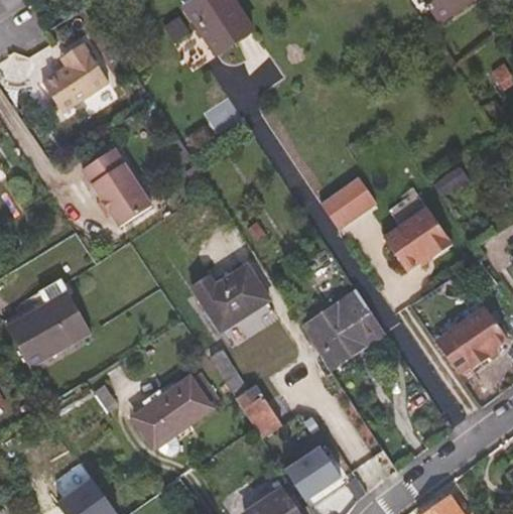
[(187,13),(207,0),(196,0),(183,8),(187,13)]
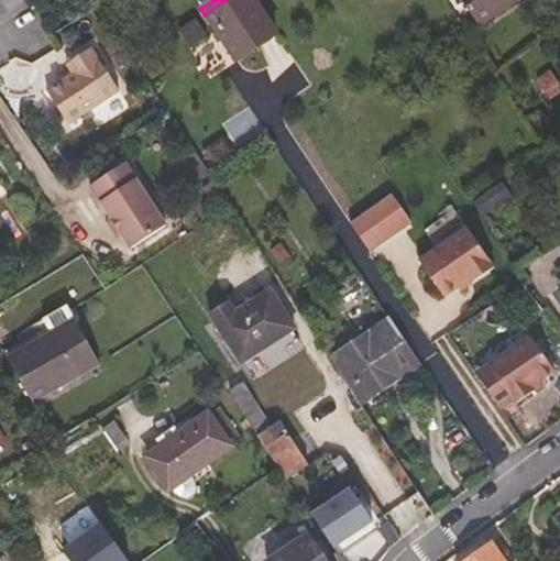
[(278,40),(251,0),(226,0),(205,14),(239,66),(278,40)]
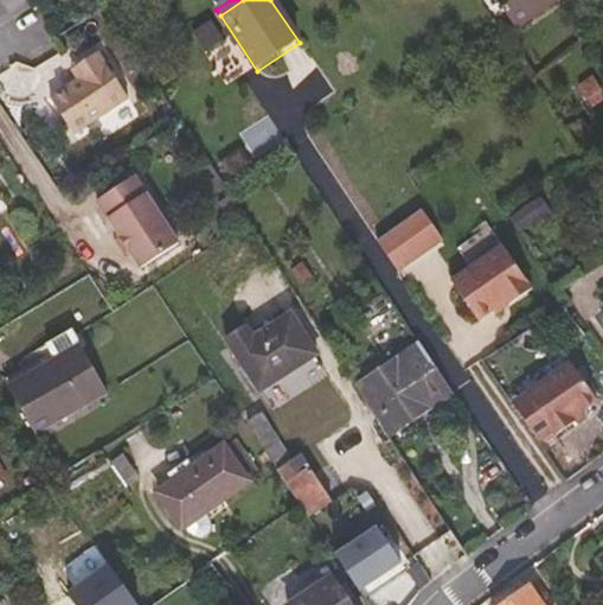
[(491,0),(511,26),(546,0),(491,0)]
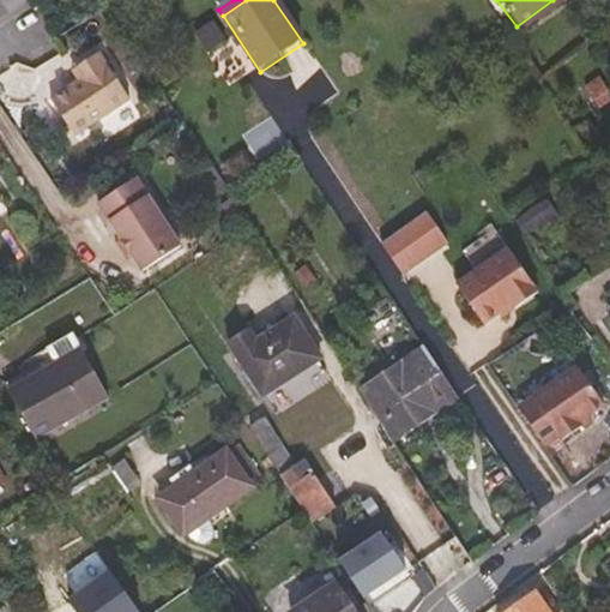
[(97,52),(77,65),(84,75),(77,81),(48,99),(72,135),(127,97),(97,52)]
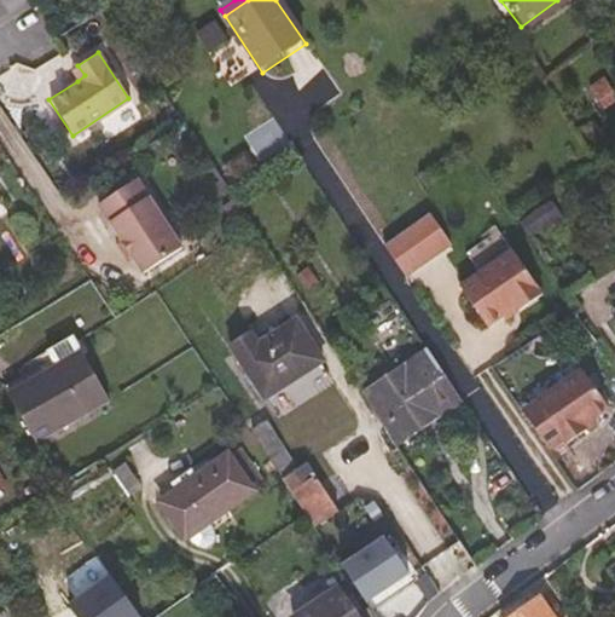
[(85,75),(77,65),(70,70),(77,81),(85,75)]
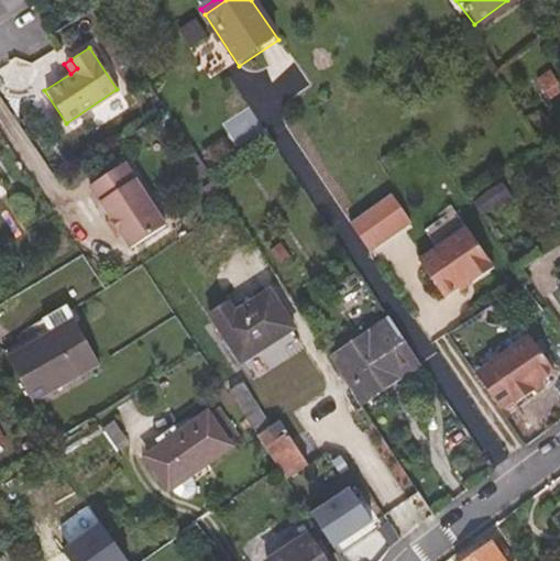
[(124,162),(88,185),(130,246),(165,223),(124,162)]
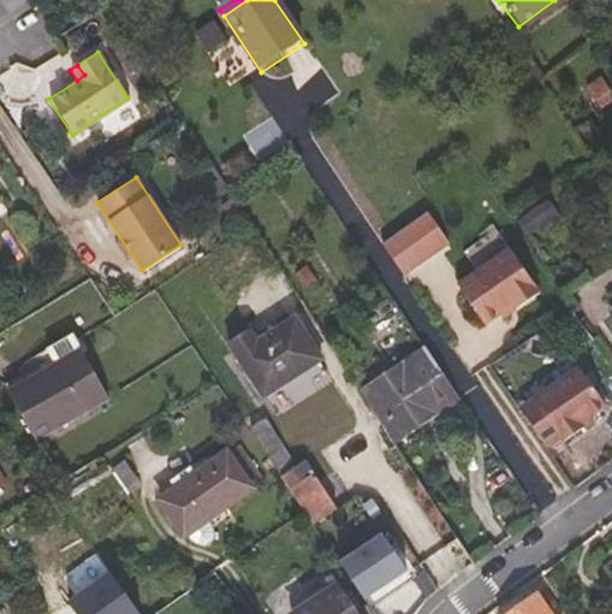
[(422,249),(433,265),(458,247),(449,231),(422,249)]
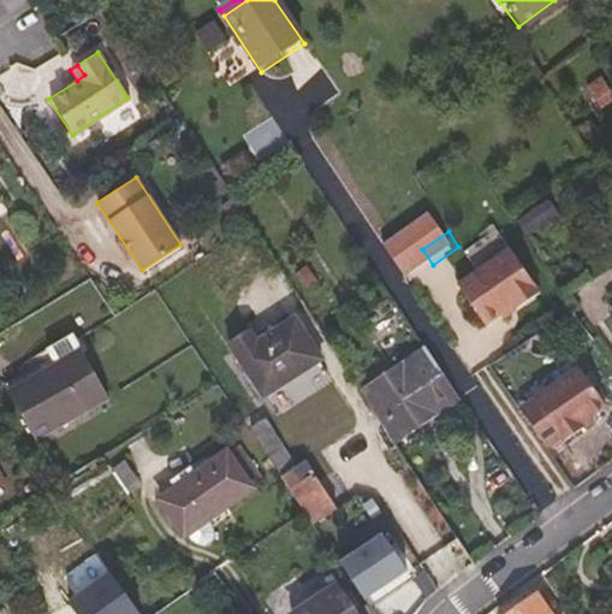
[(514,251),(462,287),(488,324),(503,314),(516,305),(518,308),(542,293),(514,251)]
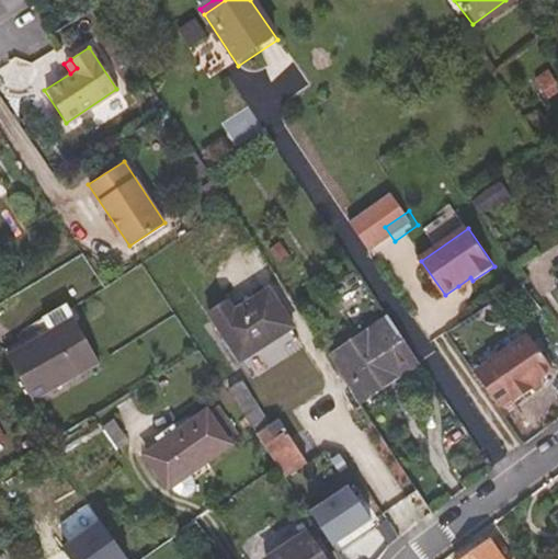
[(473,281),(470,277),(458,286),(462,289),(473,281)]
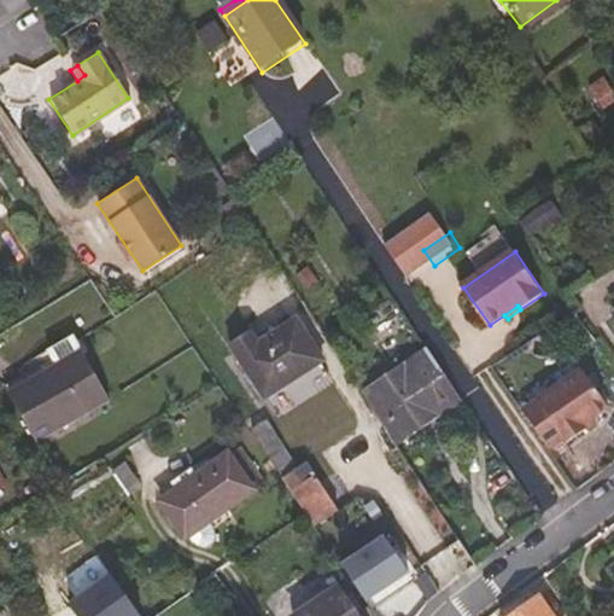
[(246,330),(228,342),(261,395),(319,355),(290,312),(252,338),(246,330)]
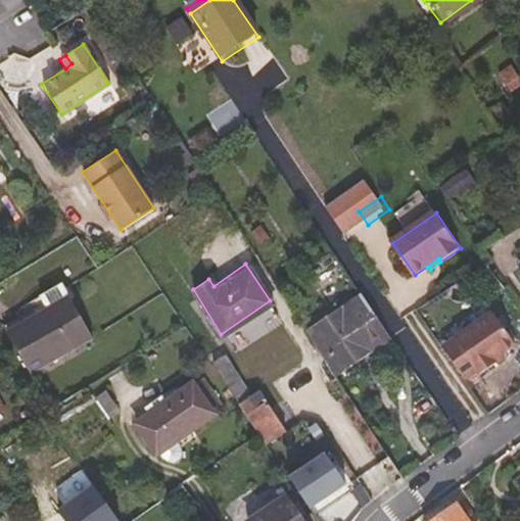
[(30,372),(90,335),(67,296),(60,284),(39,296),(46,310),(7,333),(30,372)]
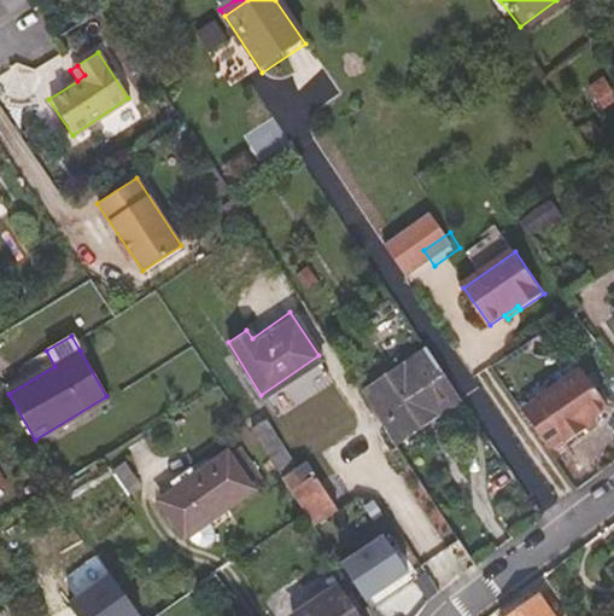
[(457,393),(424,343),(398,360),(413,379),(416,377),(436,405),(437,407),(457,393)]
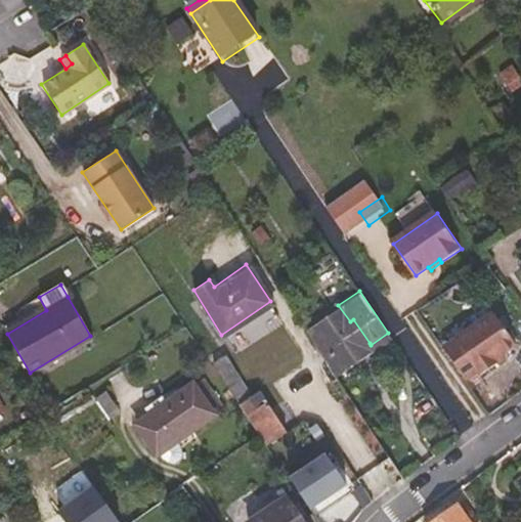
[(326,358),(336,374),(358,358),(354,354),(370,343),(353,319),(350,321),(338,305),(305,327),(326,358)]
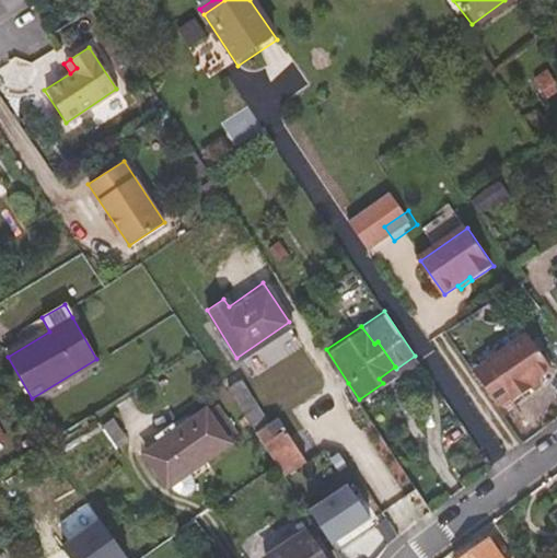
[(552,372),(528,337),(474,374),(498,410),(512,400),(514,404),(532,392),(529,388),(538,382),(552,372)]
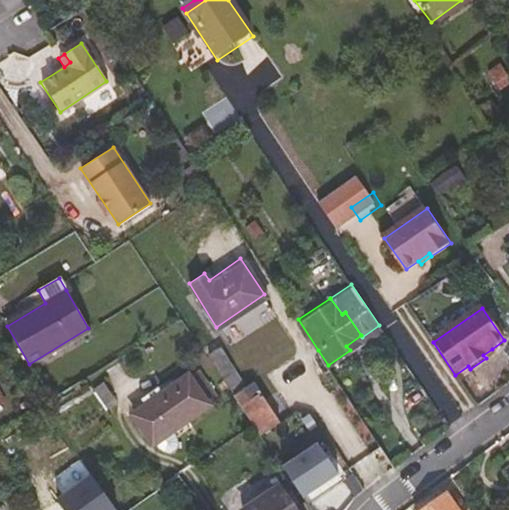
[(362,337),(361,335),(346,346),(350,350),(364,340),(362,337)]
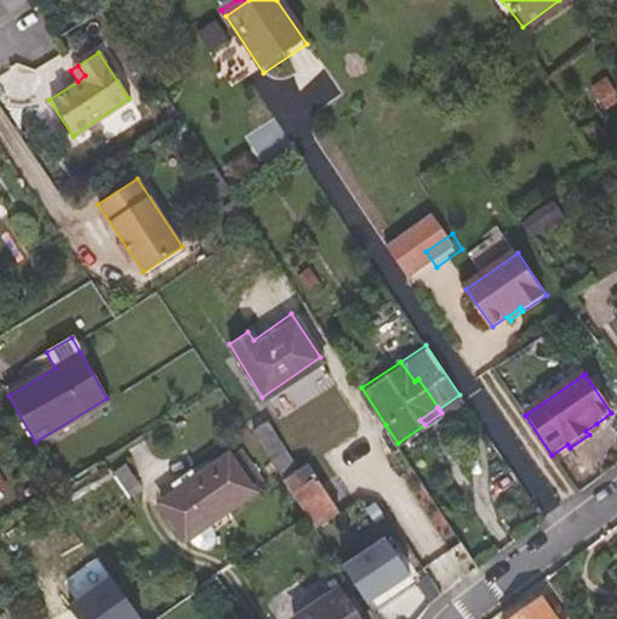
[(281,475),(295,494),(298,492),(318,522),(338,507),(307,460),(297,466),(263,418),(251,426),(283,475),(281,475)]
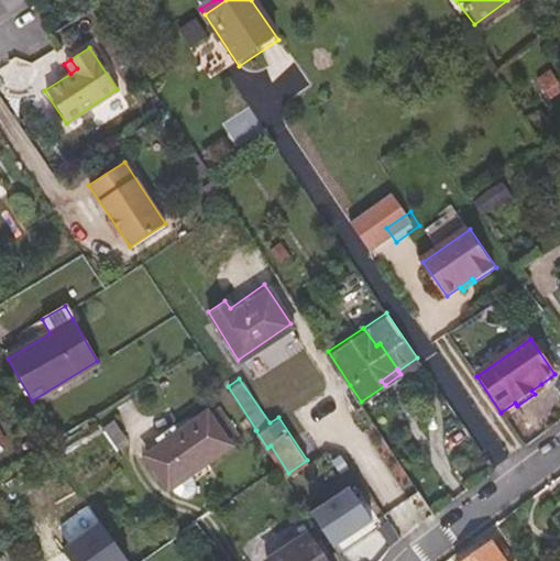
[(541,384),(531,391),(535,394),(545,387),(541,384)]
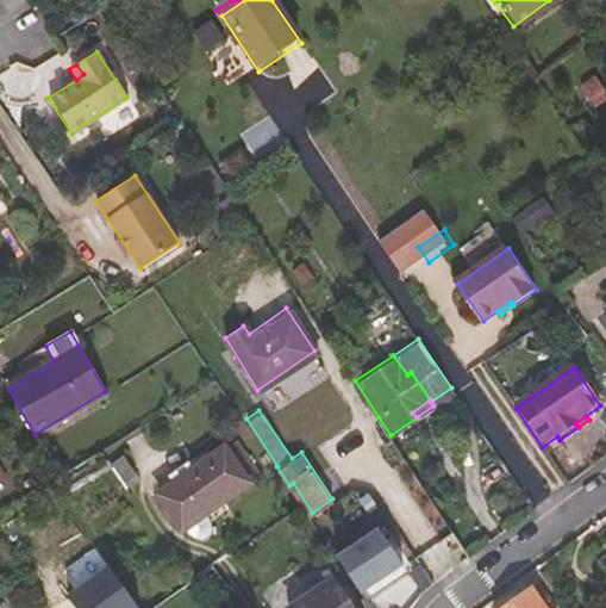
[(222,447),(244,481),(256,471),(232,440),(222,447)]
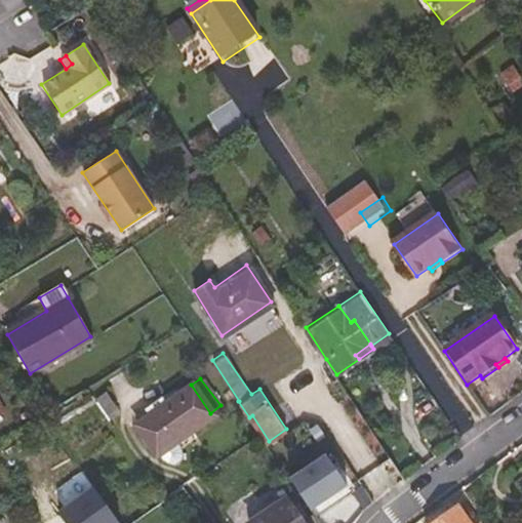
[(179,438),(210,413),(191,385),(135,425),(156,453),(157,451),(168,466),(188,451),(179,438)]
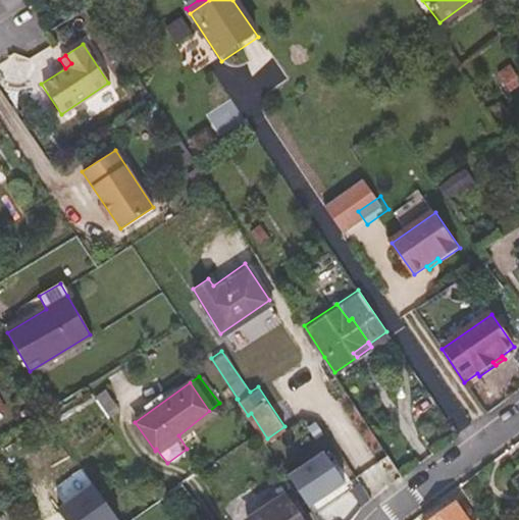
[(324,450),(287,474),(308,507),(346,482),(324,450)]
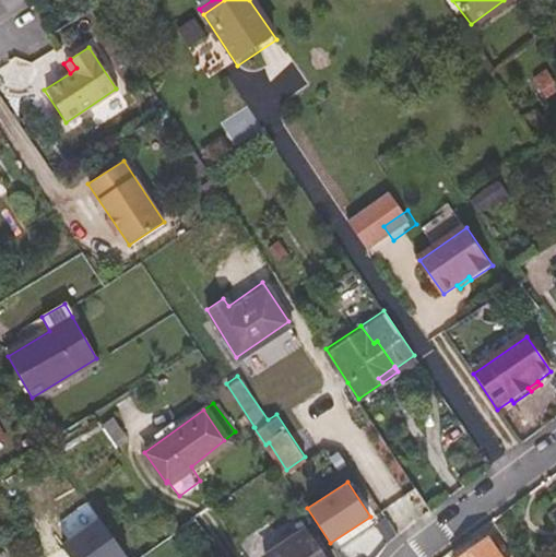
[(267,556),(327,556),(305,524),(263,552),(267,556)]
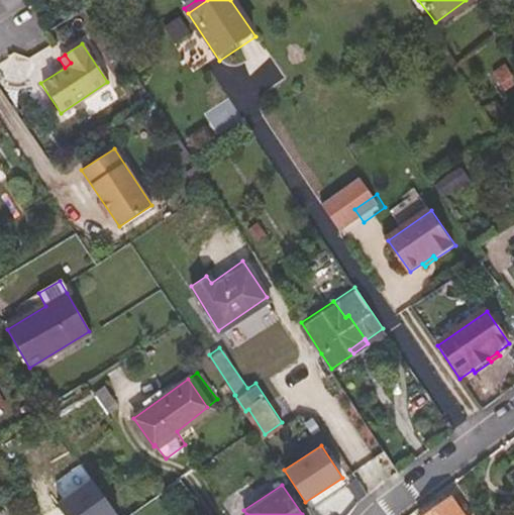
[(421,514),(463,514),(449,495),(421,514)]
